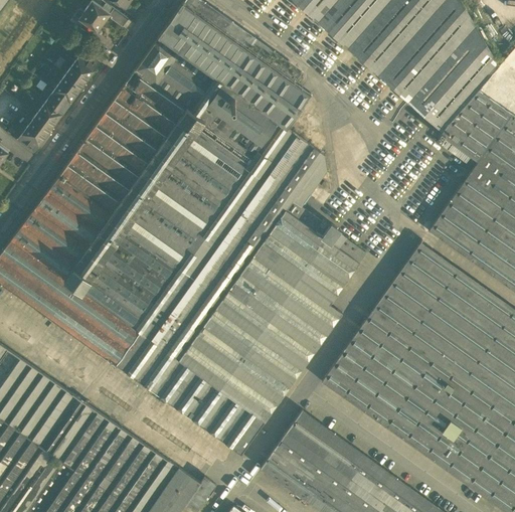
[(0,0),(0,11),(8,0),(0,0)]
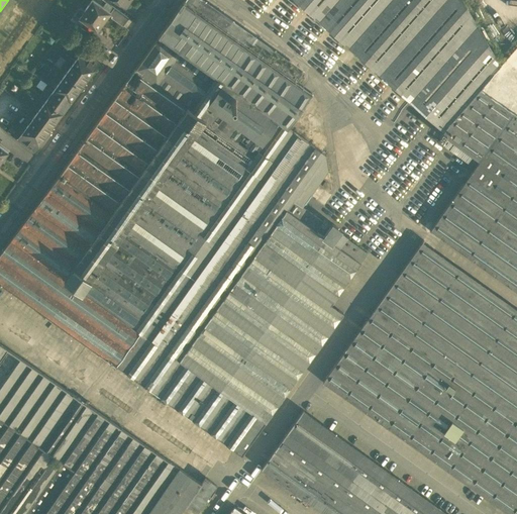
[(185,0),(134,72),(254,158),(107,364),(117,370),(241,458),(242,458),(243,457),(343,316),(331,308),(368,257),(347,241),(348,240),(340,234),(341,233),(332,226),(331,228),(323,223),(323,224),(303,210),(319,187),(322,189),(326,183),(323,181),(329,174),(326,158),(314,148),(317,144),(312,141),(309,144),(308,144),(322,124),(302,110),(308,102),(317,103),(316,96),(313,95),(312,95),(311,96),(305,91),(306,90),(305,90),(304,91),(296,85),(243,47),(250,37),(233,25),(226,34),(185,5),(188,0),(185,0)]
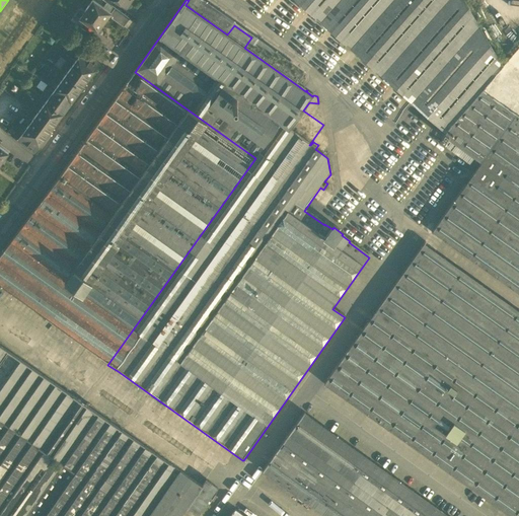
[(127,9),(132,0),(112,0),(115,2),(127,9)]
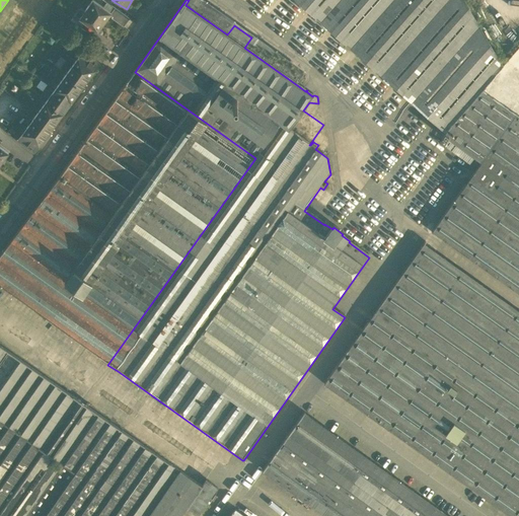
[(234,25),(199,0),(189,0),(186,5),(227,34),(234,25)]
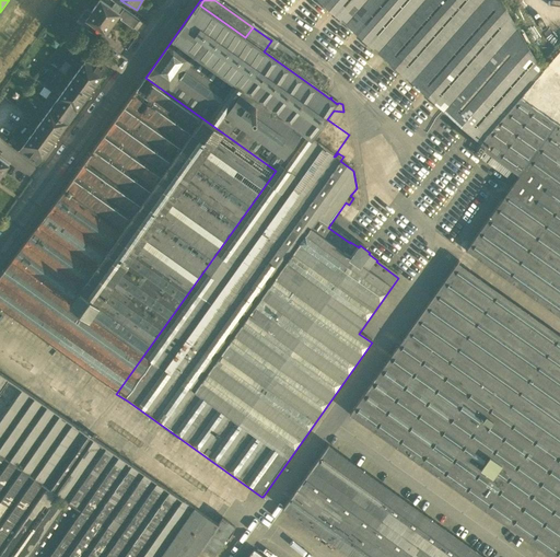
[(316,0),(443,114),(512,22),(499,0),(316,0)]
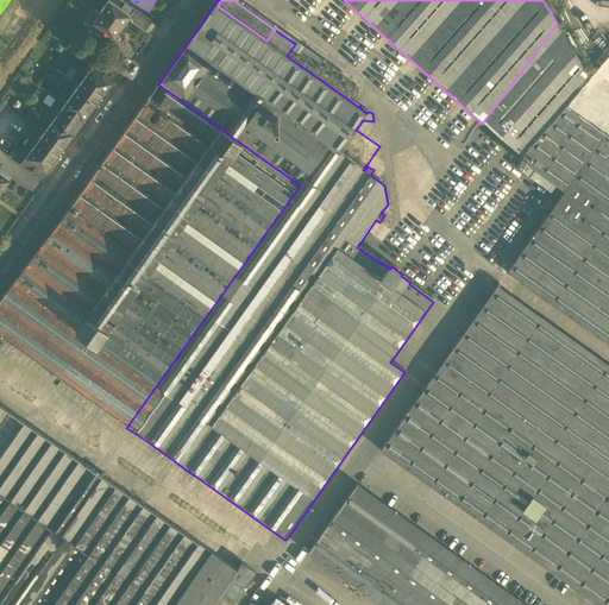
[(99,29),(114,39),(129,20),(130,18),(108,2),(99,16),(93,24),(99,29)]
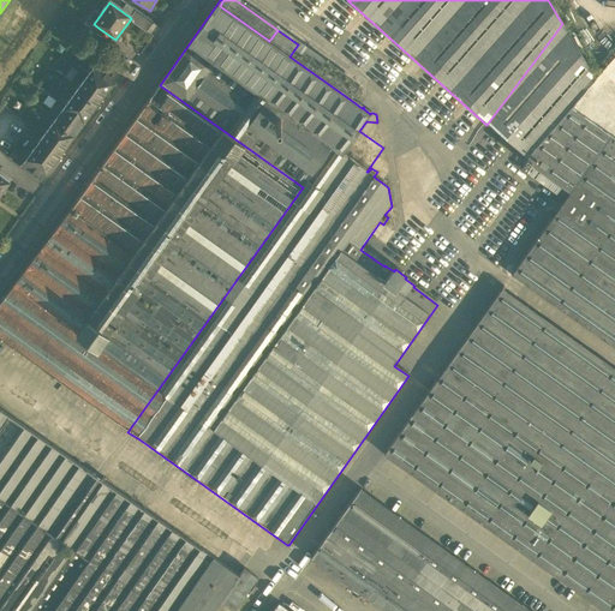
[(95,11),(89,21),(94,24),(100,16),(95,11)]
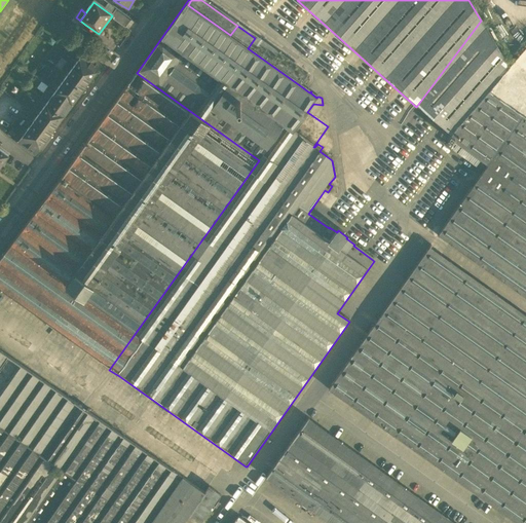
[(113,21),(125,30),(132,22),(116,10),(112,15),(111,17),(114,20),(113,21)]
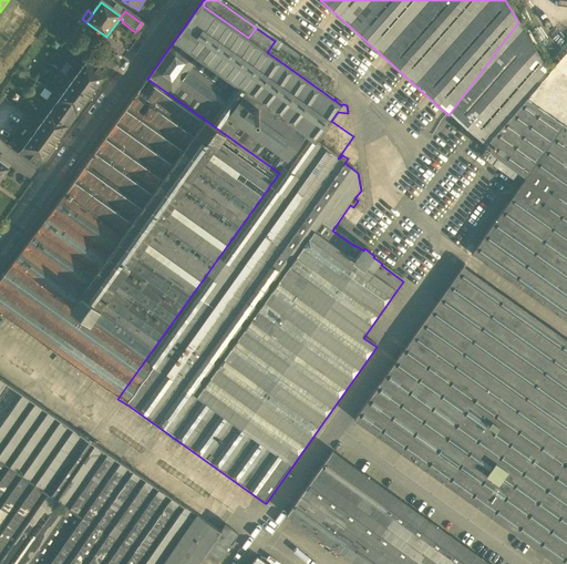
[(76,26),(88,33),(92,27),(86,22),(82,19),(76,26)]
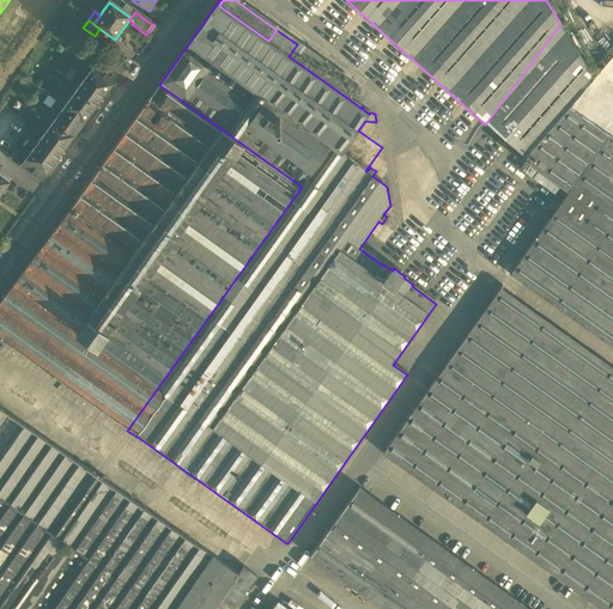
[(594,81),(560,24),(485,125),(525,159),(569,109),(594,81)]
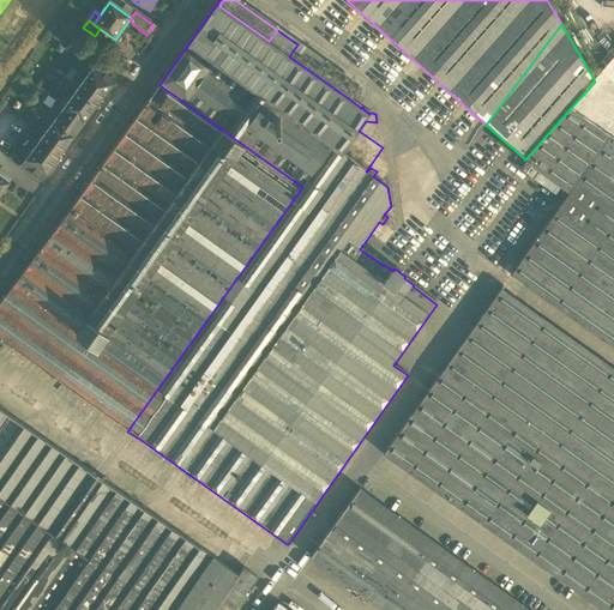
[(359,89),(298,44),(289,56),(351,101),(359,89)]
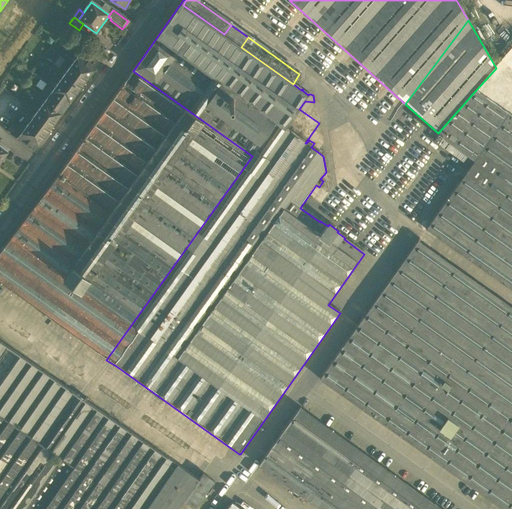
[(81,53),(65,75),(82,87),(98,65),(81,53)]
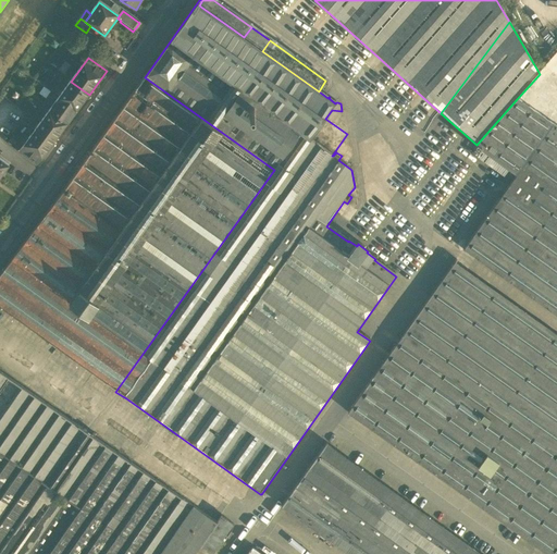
[(0,275),(0,308),(115,392),(274,170),(145,77),(63,193),(0,275)]
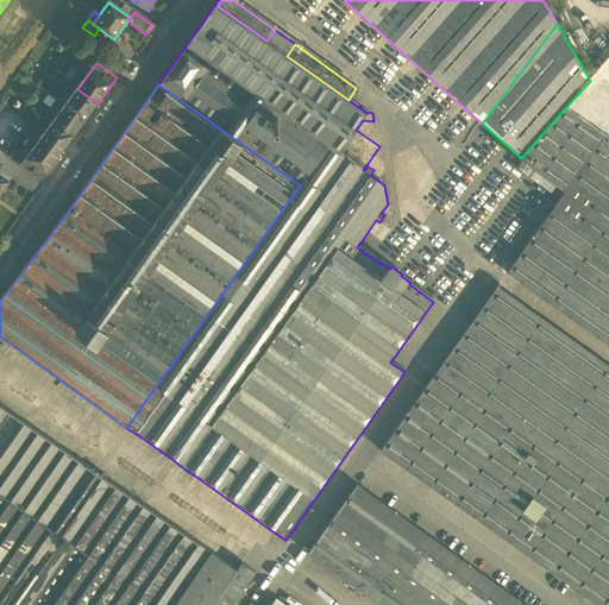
[(77,89),(58,115),(79,128),(98,104),(77,89)]
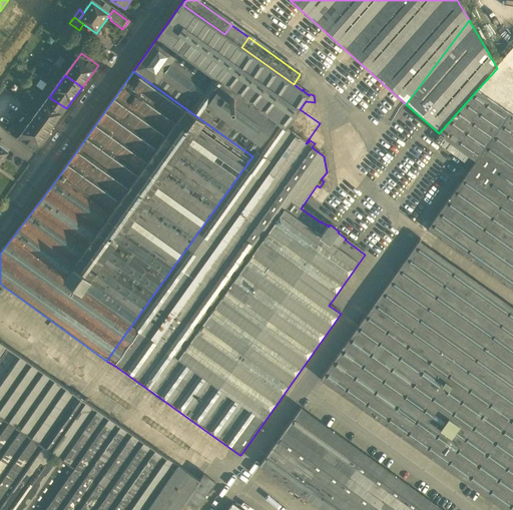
[(440,140),(441,139),(475,163),(512,117),(476,91),(439,133),(436,137),(440,140)]
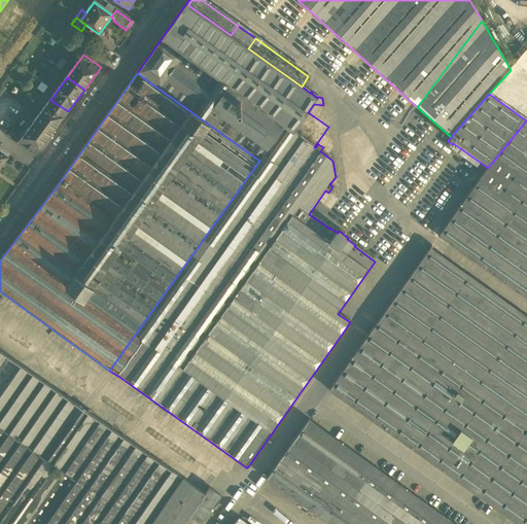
[(50,100),(34,123),(50,134),(68,111),(50,100)]
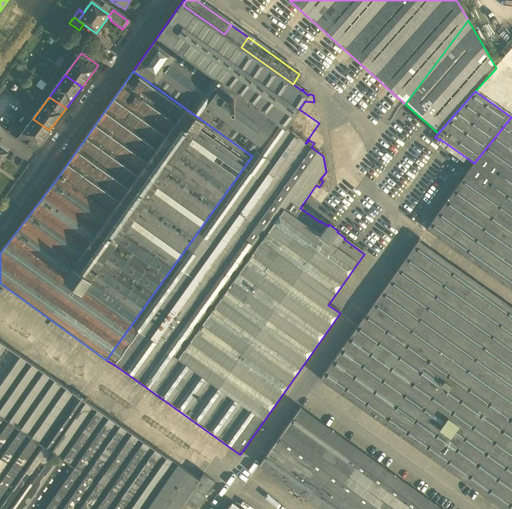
[(319,381),(500,508),(511,508),(511,117),(474,163),(319,381)]
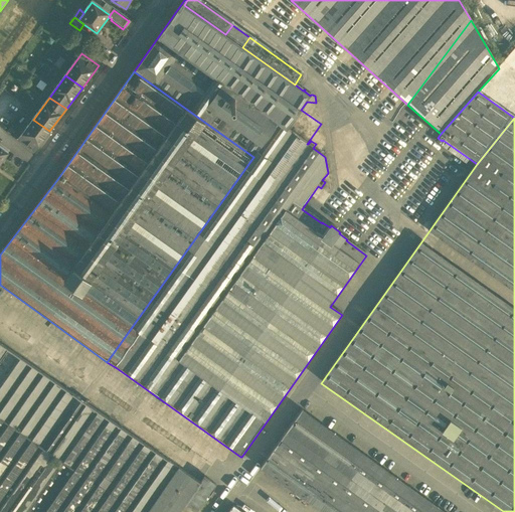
[(33,120),(17,141),(33,153),(49,131),(33,120)]
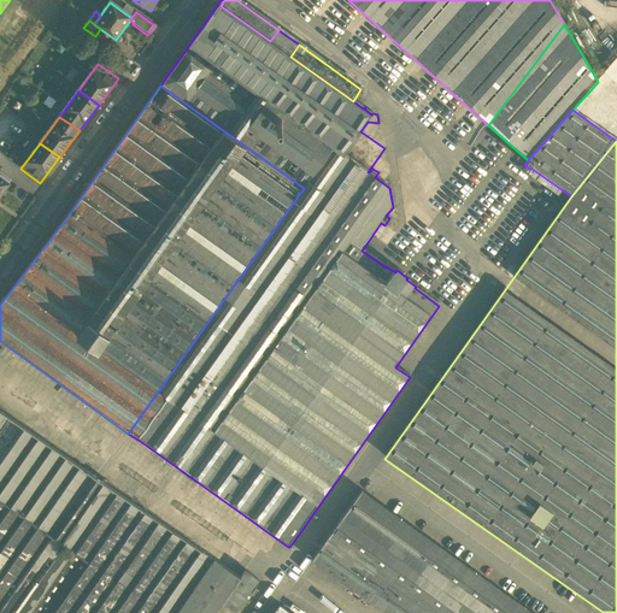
[(0,196),(10,184),(0,176),(0,196)]
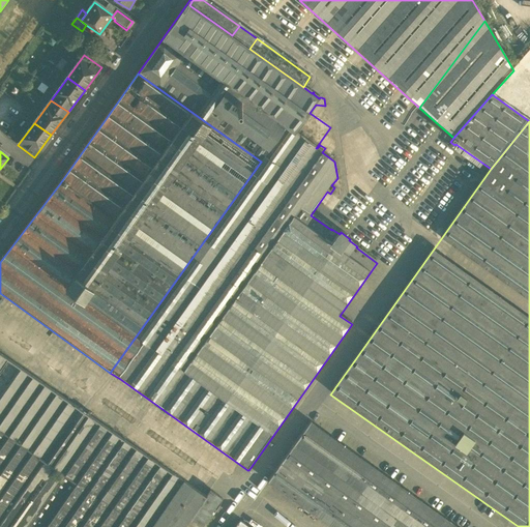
[(453,526),(310,423),(267,484),(328,526),(453,526)]
